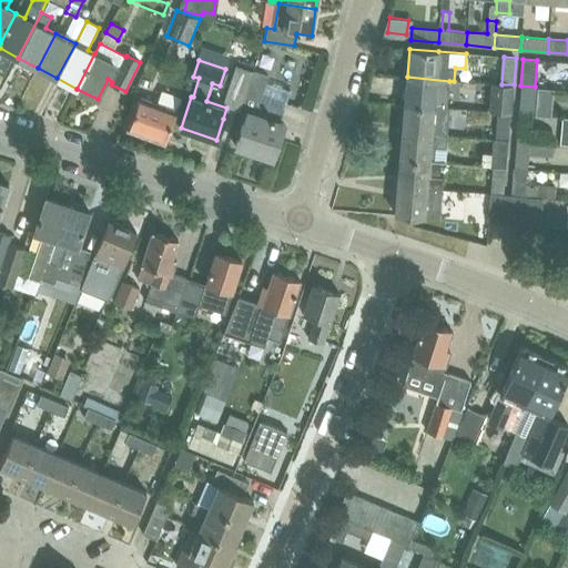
[(226,104),(242,109),(253,71),(236,66),(223,101),(226,102),(226,104)]
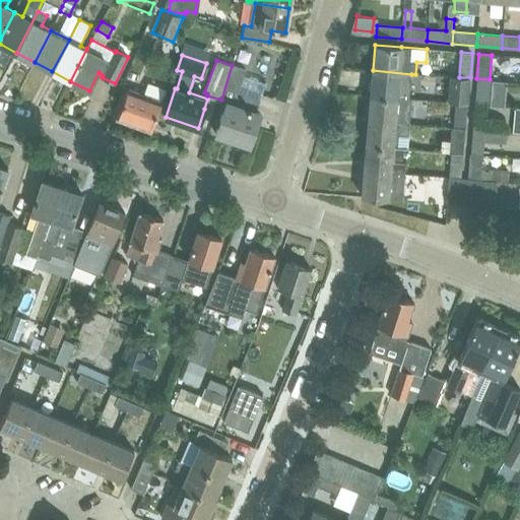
[(260,100),(238,92),(245,70),(232,65),(221,100),(220,103),(225,105),(215,134),(250,145),(260,114),(256,112),(260,100)]
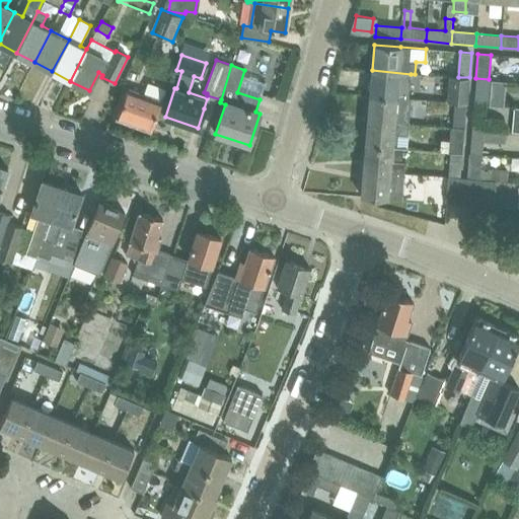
[(408,98),(411,74),(372,70),(369,95),(408,98)]
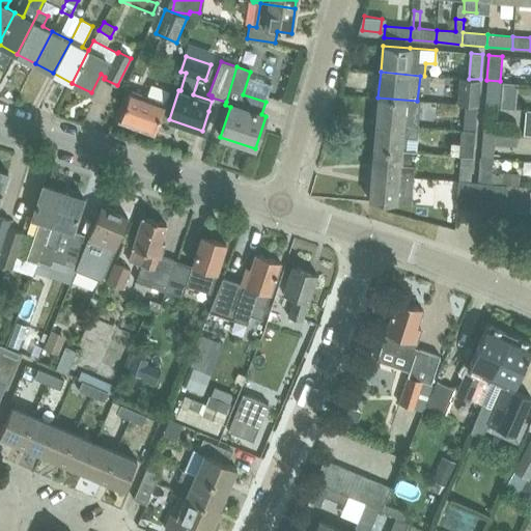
[(457,103),(466,104),(477,105),(478,105),(480,79),(469,79),(460,78),(457,103)]
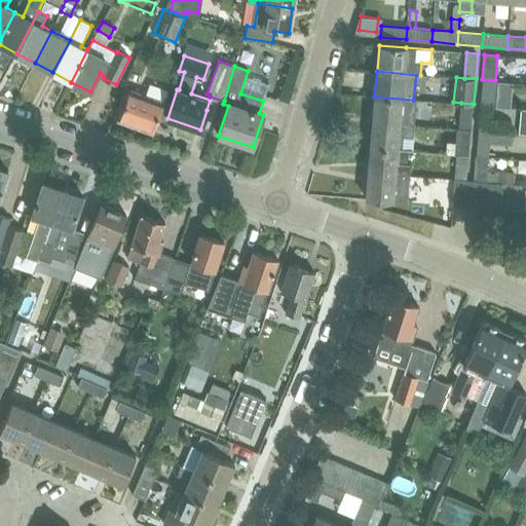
[(480,106),(492,107),(497,107),(499,81),(495,80),(482,79),(480,106)]
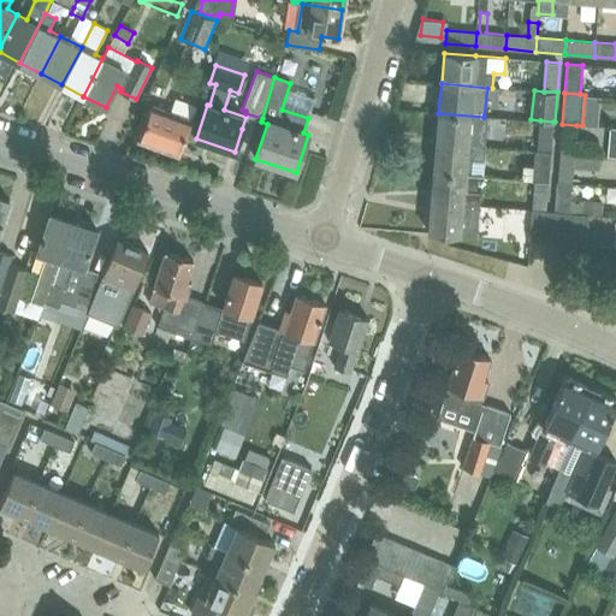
[(152,105),(146,119),(137,141),(179,157),(197,107),(177,99),(172,112),(152,105)]
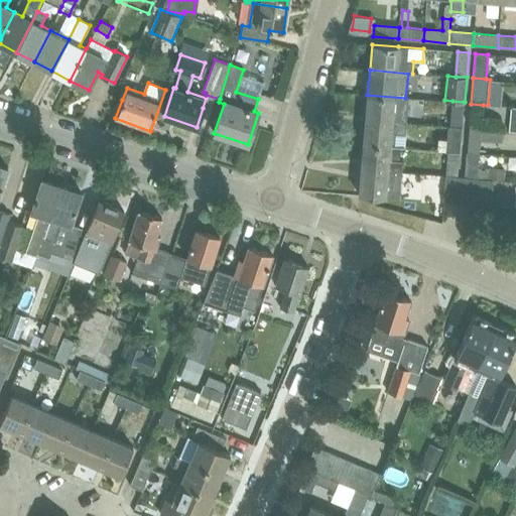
[(405,98),(367,95),(365,120),(406,123),(408,98),(405,98)]
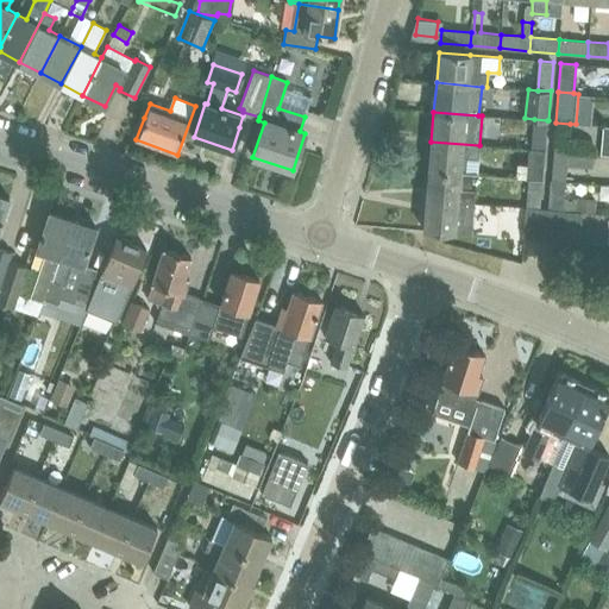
[(547,120),(534,119),(531,150),(545,150),(547,120)]
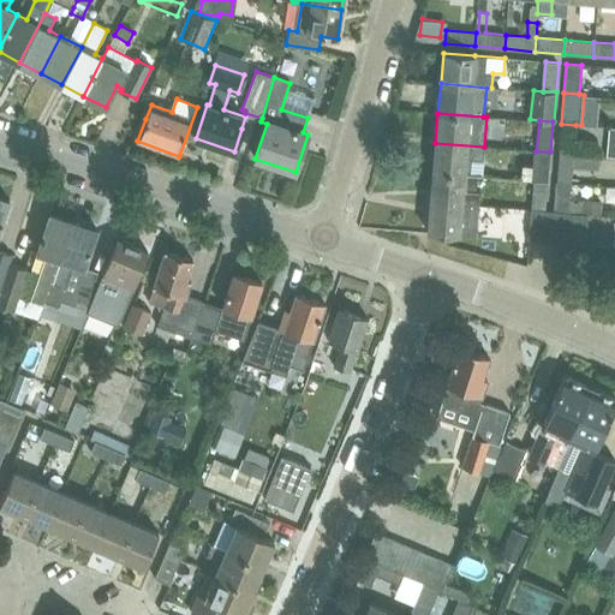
[(561,124),(559,153),(574,154),(575,125),(561,124)]
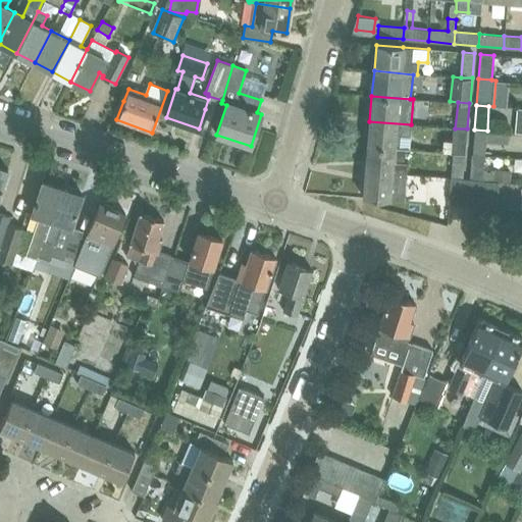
[(408,150),(411,124),(369,121),(367,146),(408,150)]
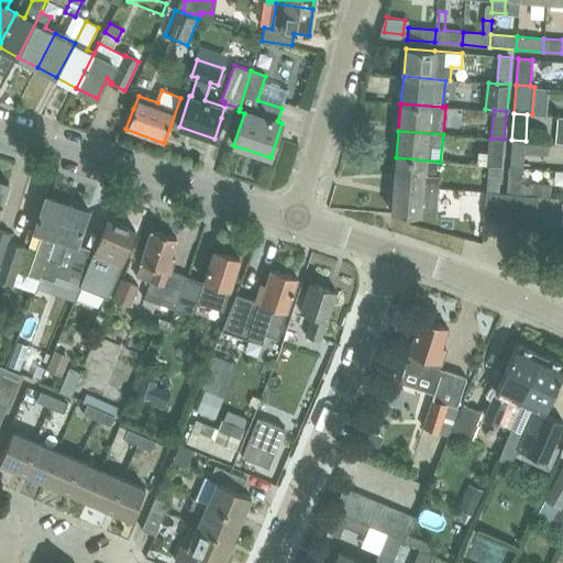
[(485,165),(488,165),(501,167),(504,139),(490,139),(487,138),(485,165)]
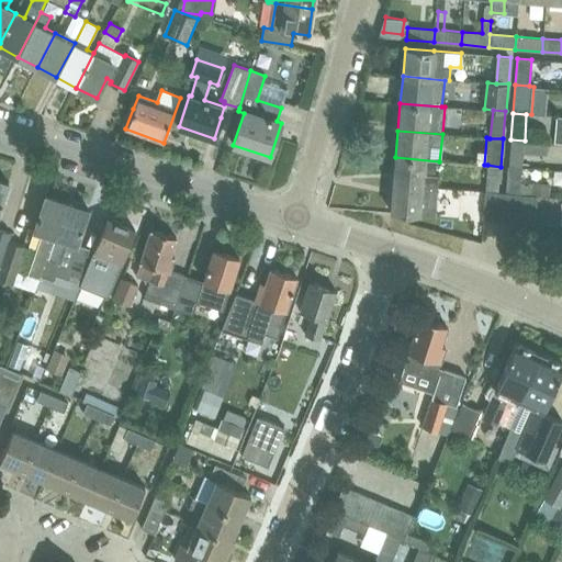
[(524,141),(525,141),(510,139),(508,166),(523,167),(524,153),(546,154),(547,143),(524,141)]
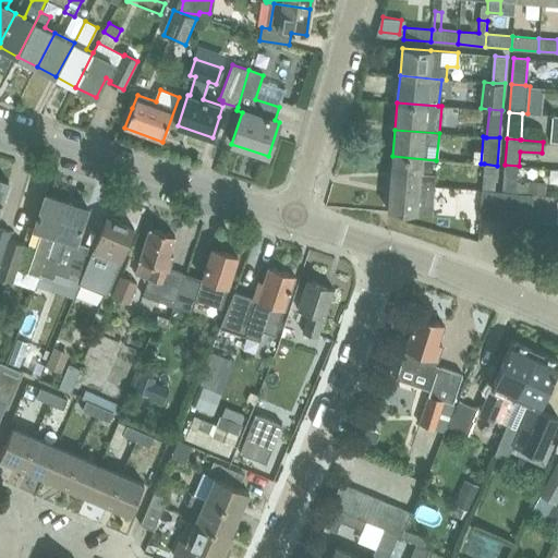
[(436,160),(392,156),(390,183),(434,186),(435,174),(431,173),(432,160),(436,160)]
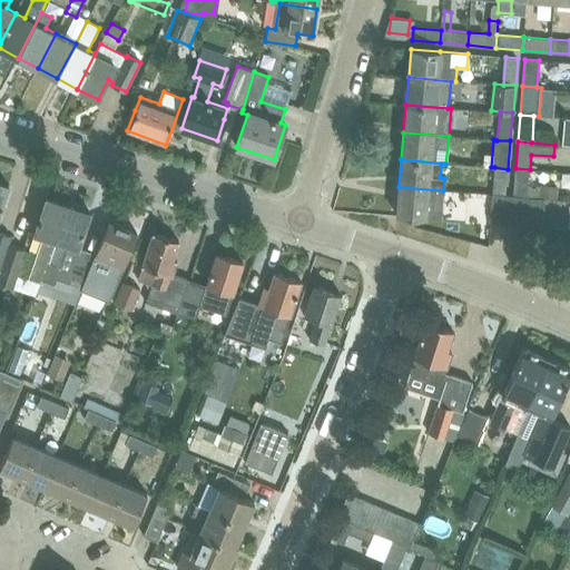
[(494,167),(492,194),(505,195),(508,169),(494,167)]
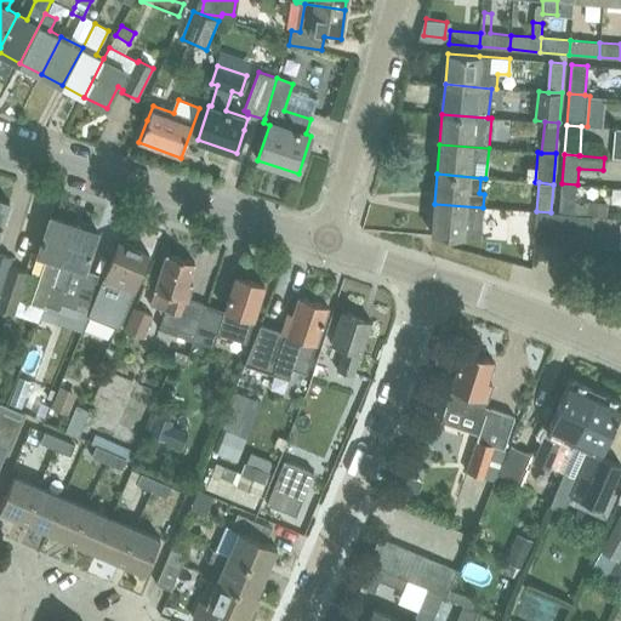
[(562,183),(558,214),(574,215),(591,216),(607,216),(608,201),(588,200),(587,204),(575,203),(577,184),(562,183)]
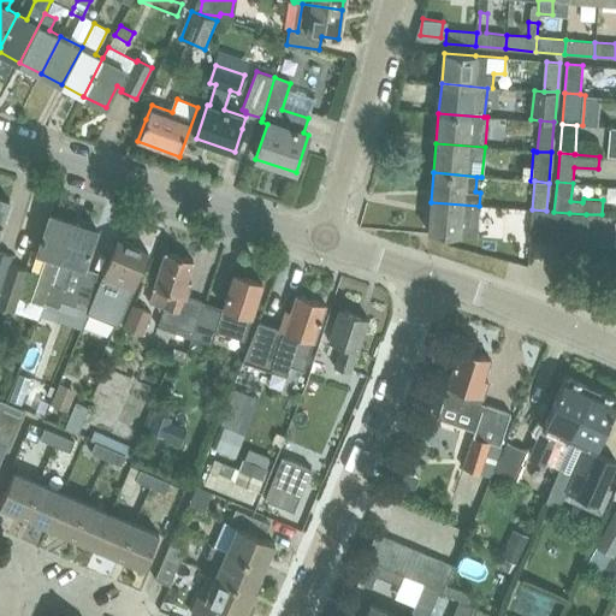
[(478,226),(479,206),(431,202),(428,232),(472,236),(473,226),(478,226)]
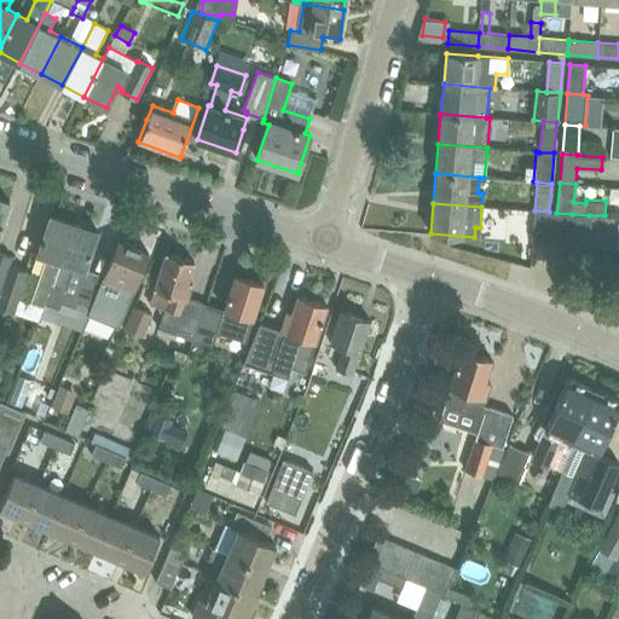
[(532,242),(545,243),(549,212),(534,210),(532,242)]
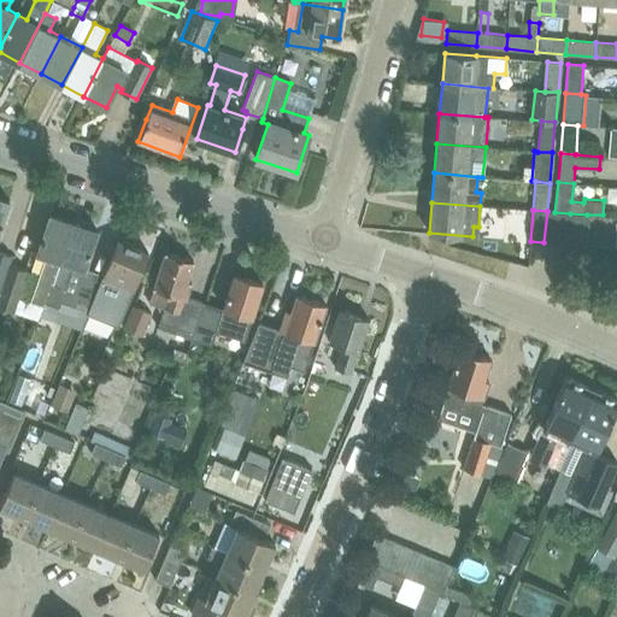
[(570,213),(554,212),(547,211),(544,242),(566,244),(570,213)]
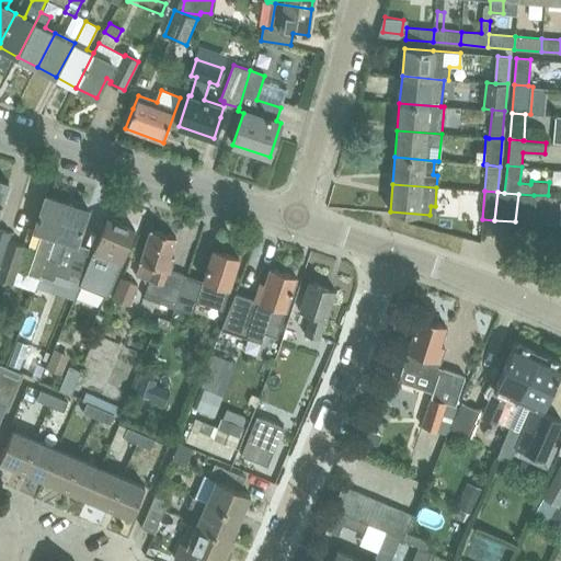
[(34,290),(39,275),(52,248),(66,202),(45,195),(34,230),(42,232),(34,253),(29,272),(23,287),(34,290)]
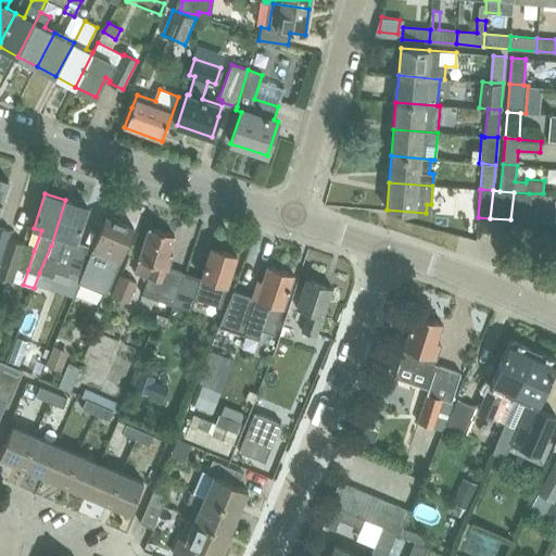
[(60,260),(66,239),(76,242),(87,206),(65,200),(51,245),(39,273),(54,278),(60,260)]
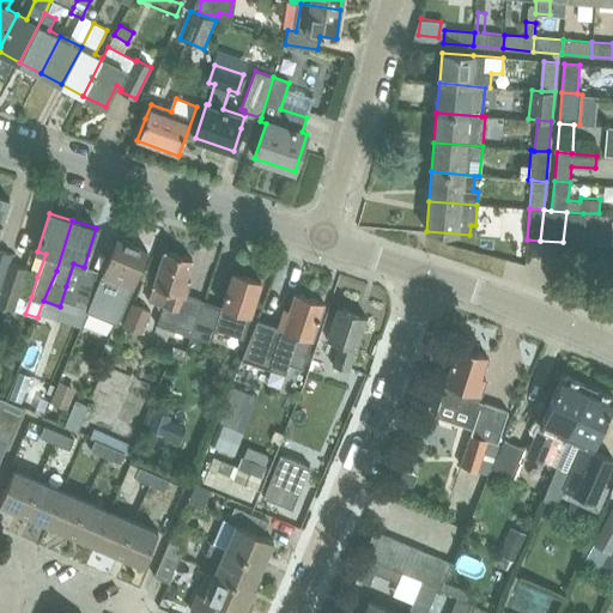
[(116,240),(86,311),(117,325),(147,252),(116,240)]
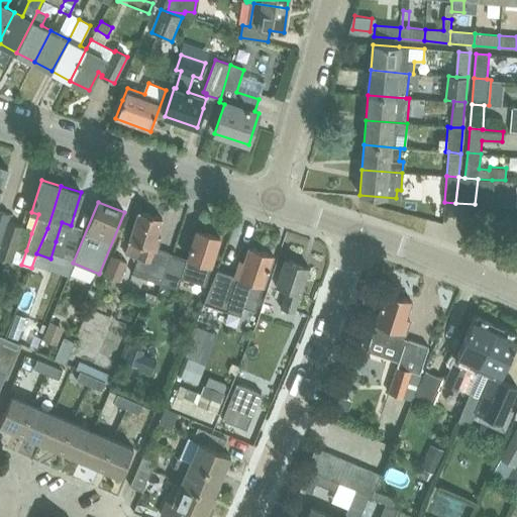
[(162,284),(165,273),(172,253),(157,248),(161,236),(157,235),(163,219),(138,211),(124,254),(136,259),(131,275),(161,284),(162,284)]
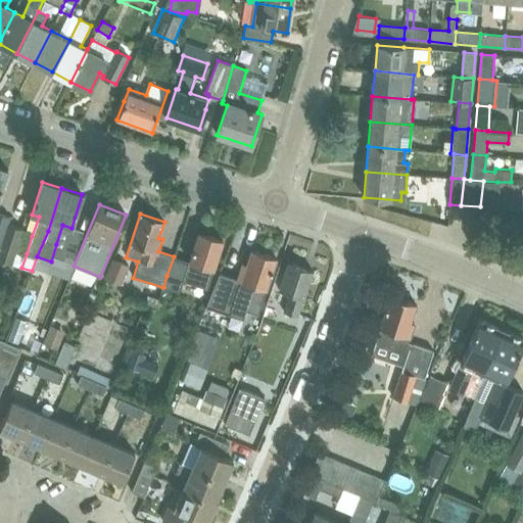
[(0,260),(9,265),(21,229),(8,225),(0,249),(0,260)]
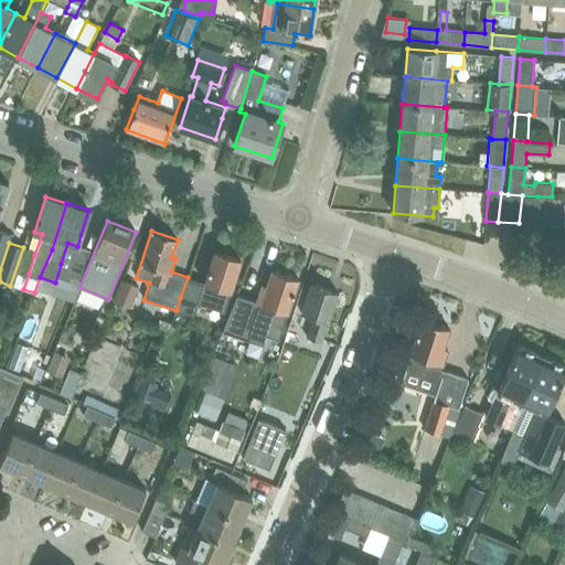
[(77,284),(87,256),(72,252),(63,278),(77,284)]
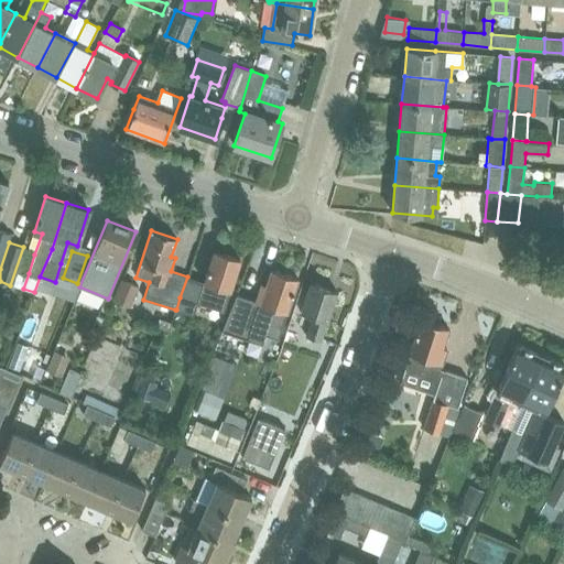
[(180,297),(176,310),(193,315),(195,306),(207,310),(223,315),(230,291),(234,280),(240,259),(214,251),(207,272),(204,281),(187,277),(180,297)]
